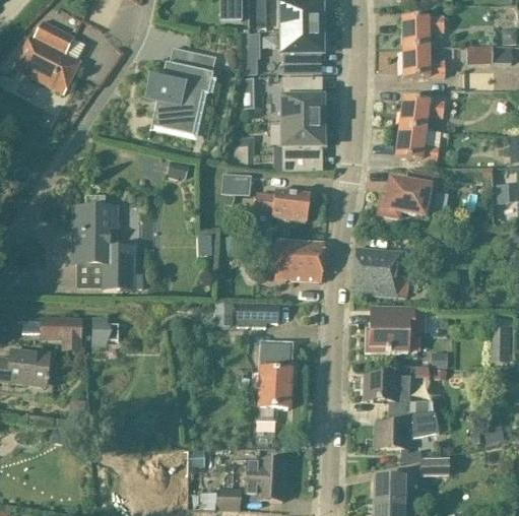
[(281,0),(282,4),(278,4),(278,30),(325,29),(324,3),(313,3),(313,0),(281,0)]
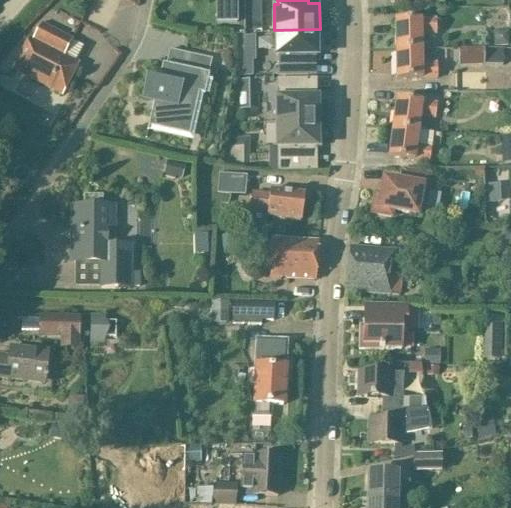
[(421,48),(421,34),(437,33),(436,18),(395,19),(396,48),(421,48)]
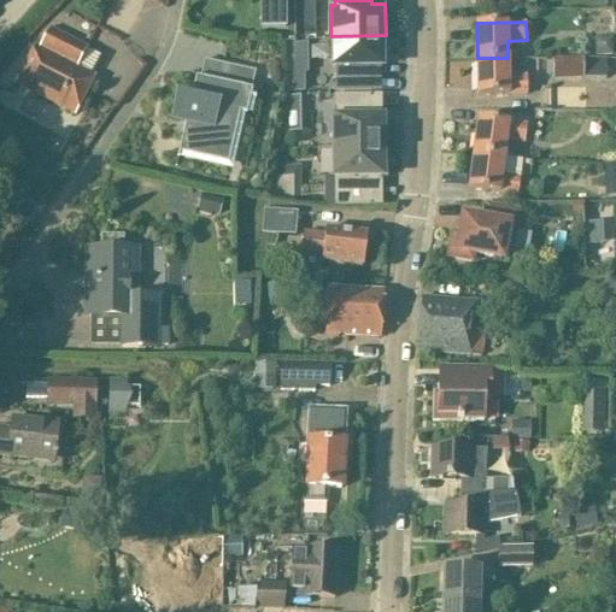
[(95,74),(80,65),(88,45),(51,25),(41,45),(36,42),(16,82),(75,112),(95,74)]
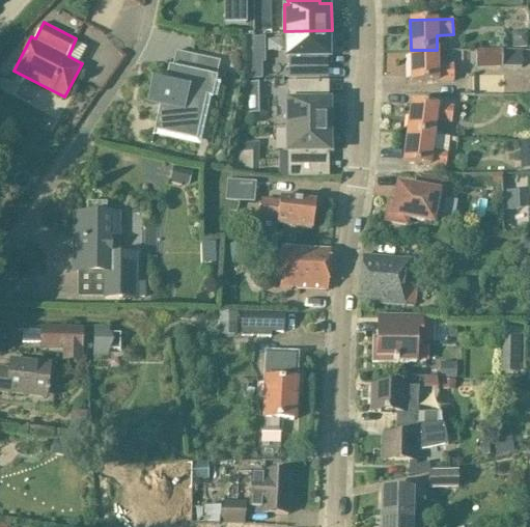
[(284,31),(284,58),(288,58),(288,77),(321,77),(321,58),(332,58),(332,30),(284,31)]
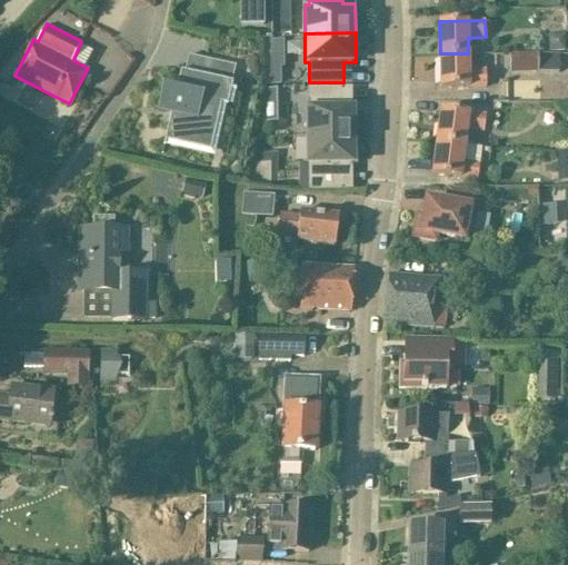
[(281,56),(277,56),(277,48),(269,49),(270,80),(282,79),(281,56)]
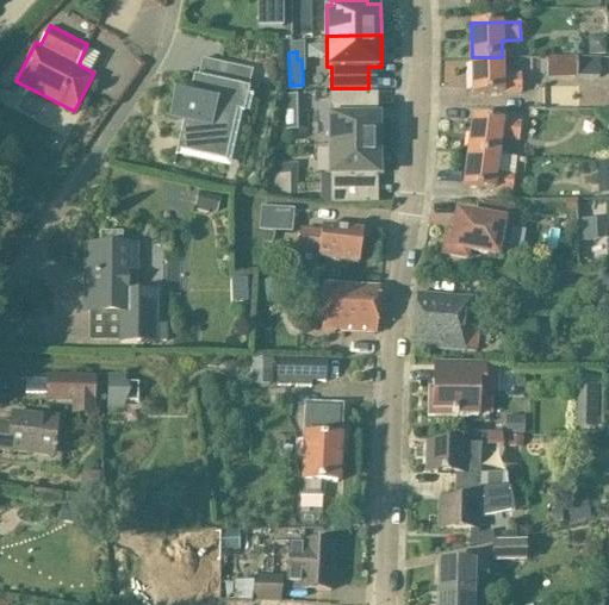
[(172,91),(168,116),(180,118),(174,148),(199,154),(203,139),(221,144),(223,132),(230,133),(236,108),(242,110),(248,87),(247,86),(250,68),(224,61),(196,55),(192,73),(186,94),(172,91)]
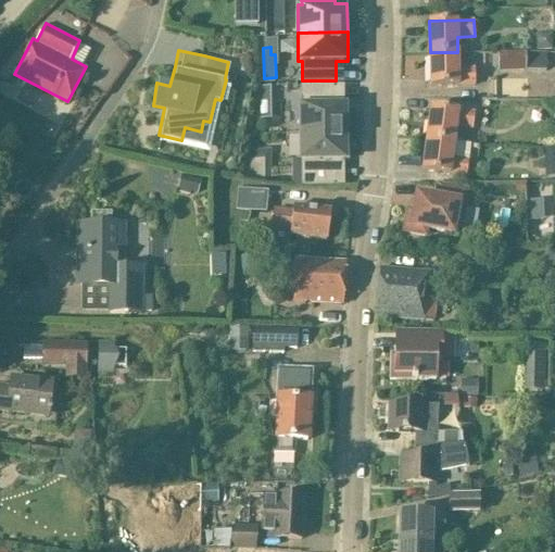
[(547,51),(499,50),(499,69),(547,70),(547,51)]
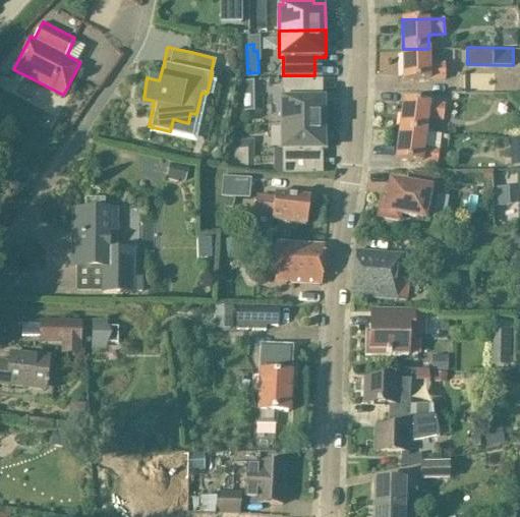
[(446,62),(429,63),(428,49),(403,49),(403,79),(429,79),(446,78),(446,62)]
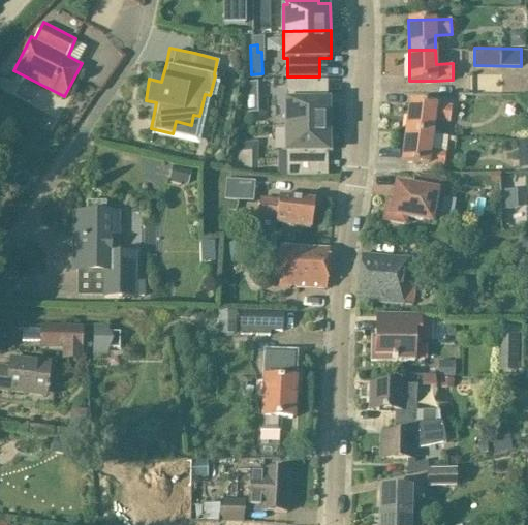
[(287,101),(286,101),(286,127),(328,127),(328,116),(332,116),(332,109),(332,101),(318,101),(318,81),(287,81),(287,101)]
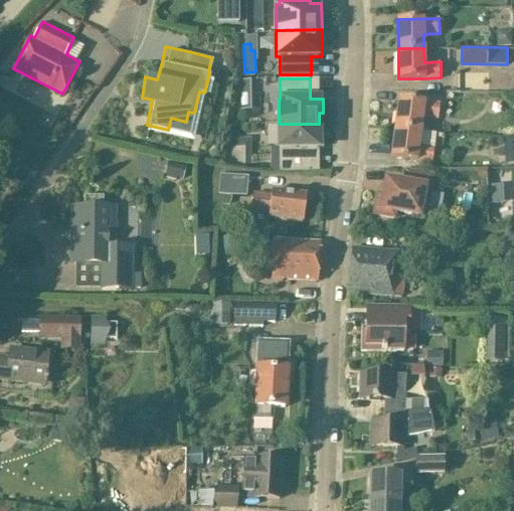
[(420,131),(422,117),(439,119),(441,104),(424,102),(398,98),(395,127),(420,131)]
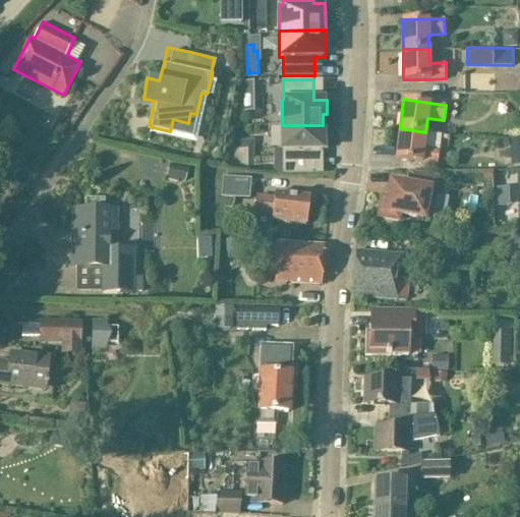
[(327,133),(323,133),(323,125),(282,125),(282,152),(283,152),(283,172),(314,171),(314,149),(327,148),(327,133)]
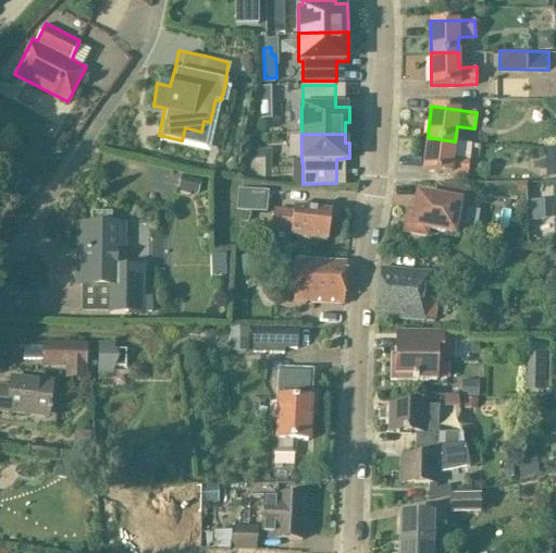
[(470,158),(454,156),(455,142),(428,137),(423,170),(451,173),(468,176),(470,158)]
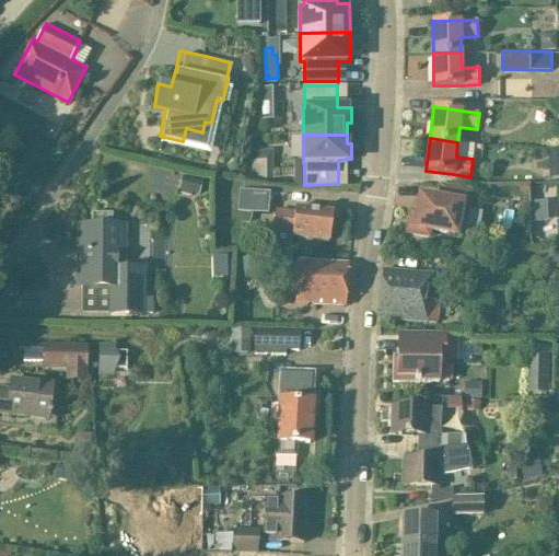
[(463,226),(469,193),(443,187),(441,200),(421,196),(418,212),(412,211),(409,231),(428,234),(429,229),(455,234),(457,224),(463,226)]
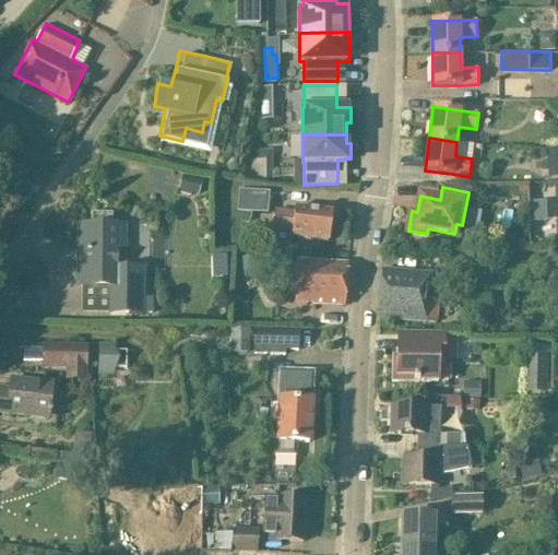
[(240,189),(238,210),(269,212),(270,191),(240,189)]
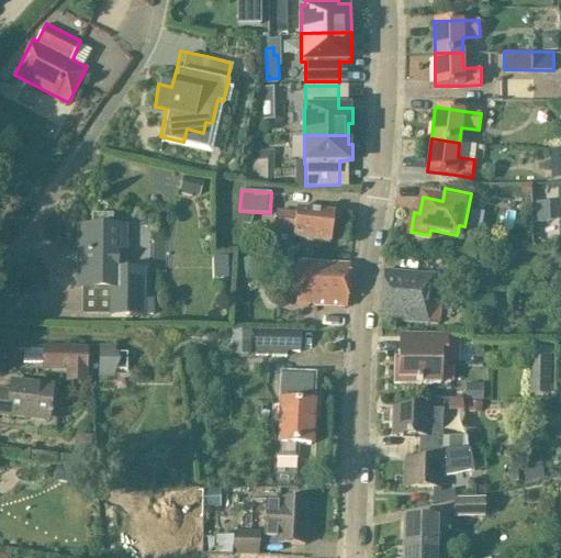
[(277,210),(275,229),(294,231),(293,237),(332,242),(335,212),(298,208),(296,212),(277,210)]
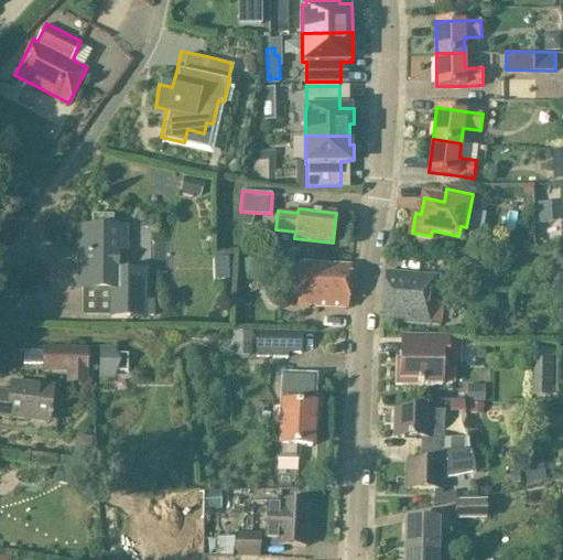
[(147,267),(123,266),(123,228),(103,227),(83,227),(82,251),(82,286),(110,287),(110,313),(155,313),(155,298),(153,298),(147,297),(147,267)]
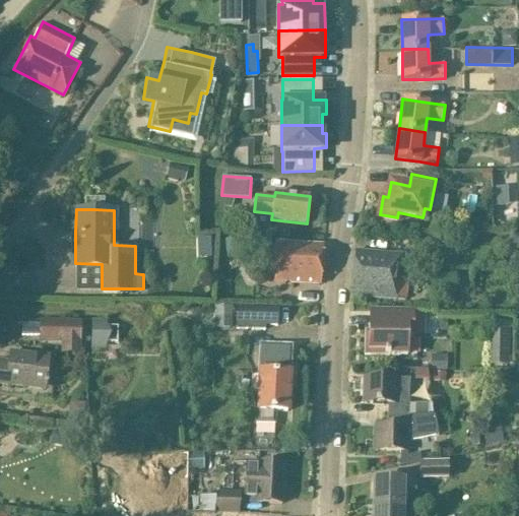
[(322,283),(325,244),(276,240),(273,279),(322,283)]
